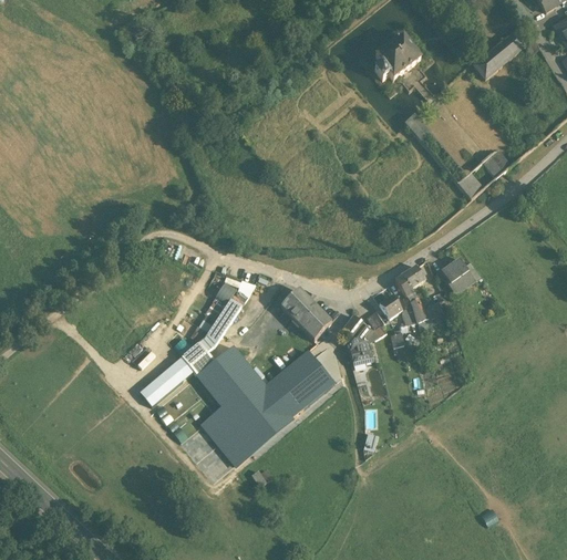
[(539,0),(545,10),(563,0),(539,0)]
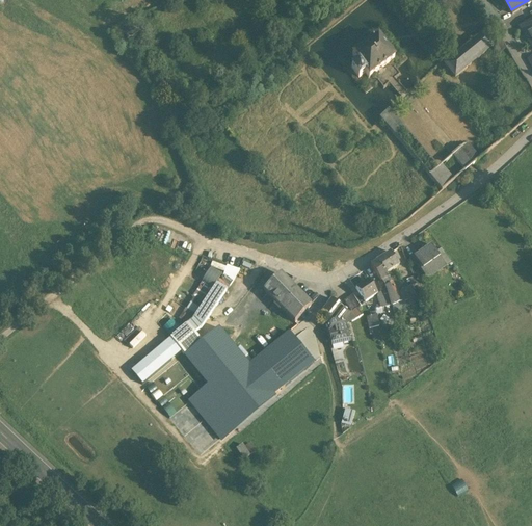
[(531,15),(520,23),(524,30),(527,30),(529,34),(528,36),(531,43),(531,15)]
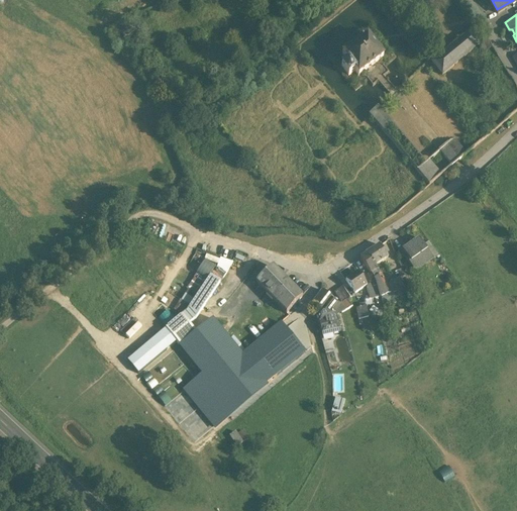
[(472,25),(432,59),(442,71),(480,39),(480,38),(472,25)]
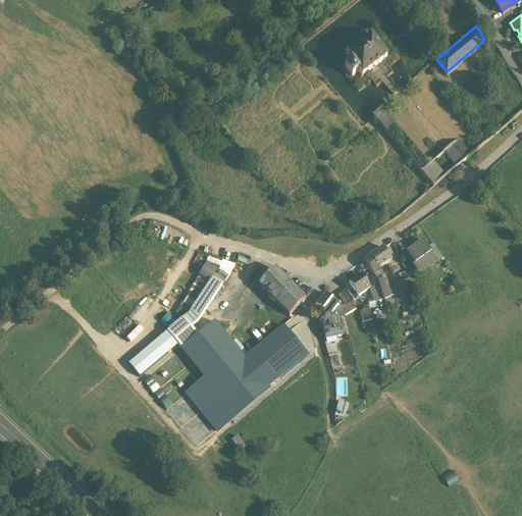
[(370,31),(346,50),(351,57),(345,62),(352,71),(358,67),(362,72),(387,53),(370,31)]
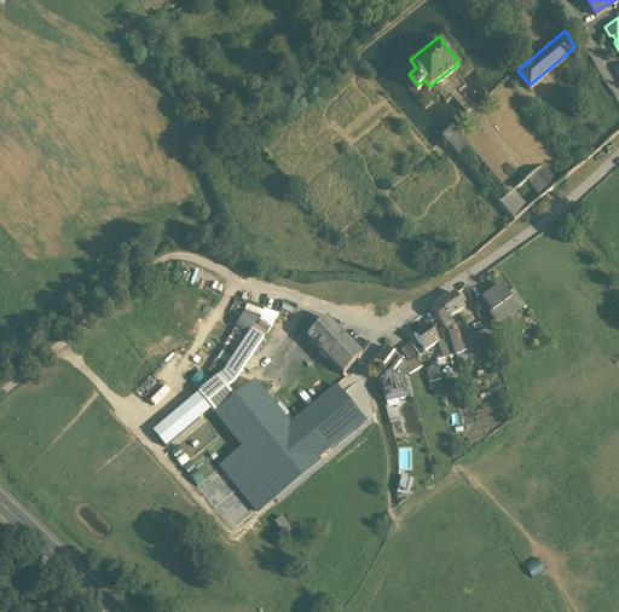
[(574,46),(574,47),(580,57),(589,50),(583,39),(574,46)]
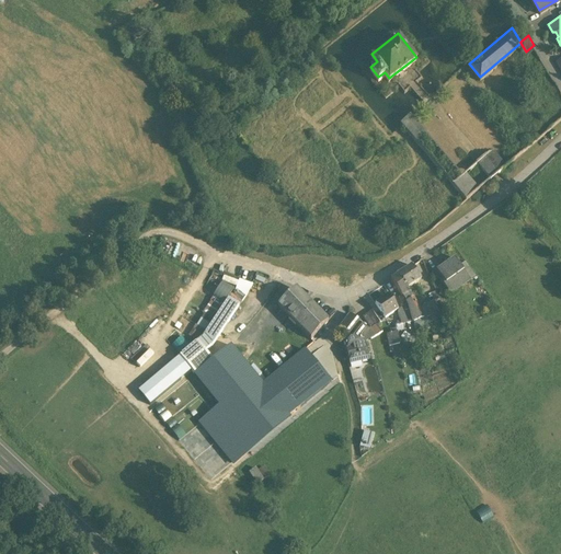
[(491,175),(477,158),(476,160),(460,172),(410,112),(401,120),(466,196),(490,176),(491,175)]
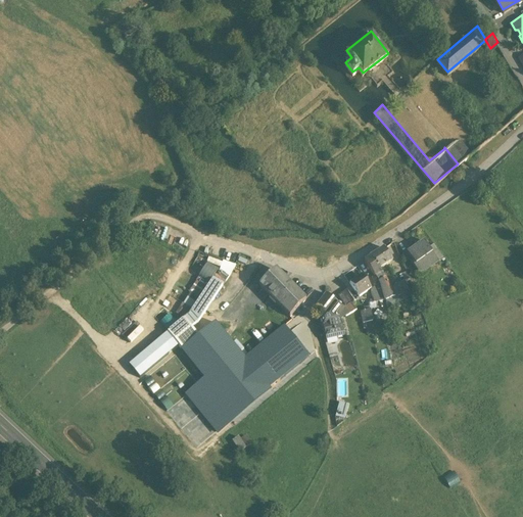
[(459,136),(453,141),(452,142),(464,157),(466,156),(472,151),(459,136)]
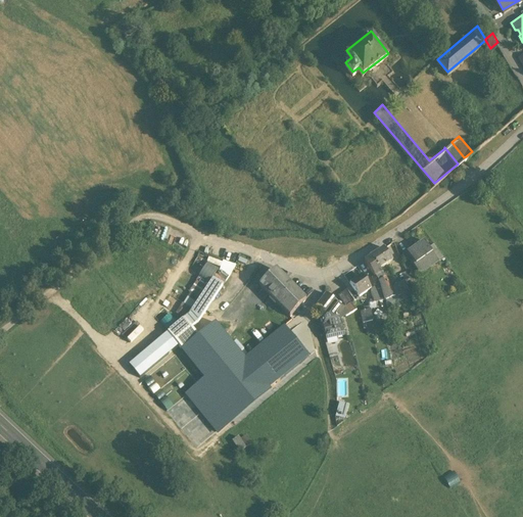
[(413,261),(421,272),(439,259),(439,256),(429,243),(424,236),(407,248),(415,260),(413,261)]
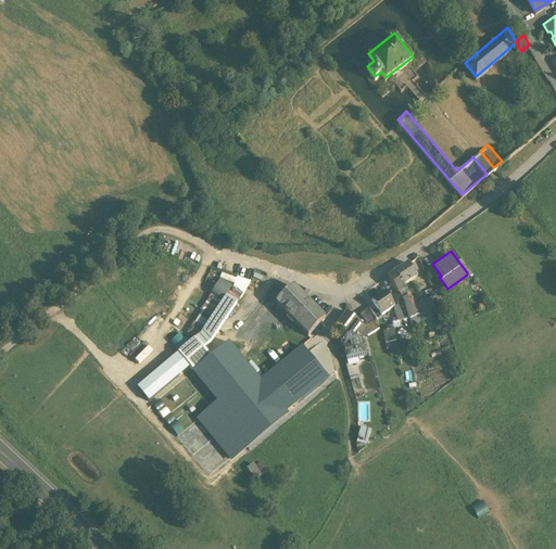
[(456,258),(467,272),(471,269),(462,255),(456,258)]
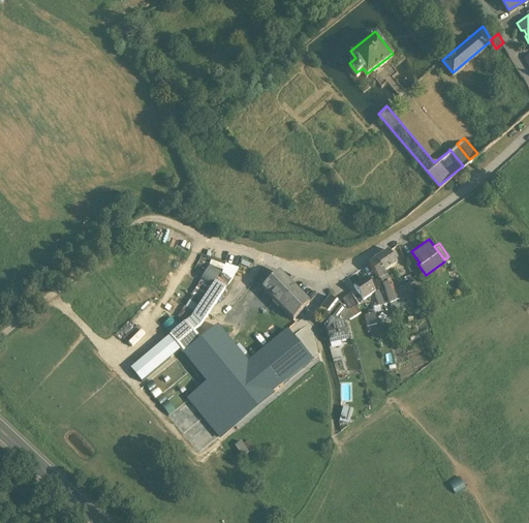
[(397,258),(389,246),(374,255),(383,268),(397,258)]
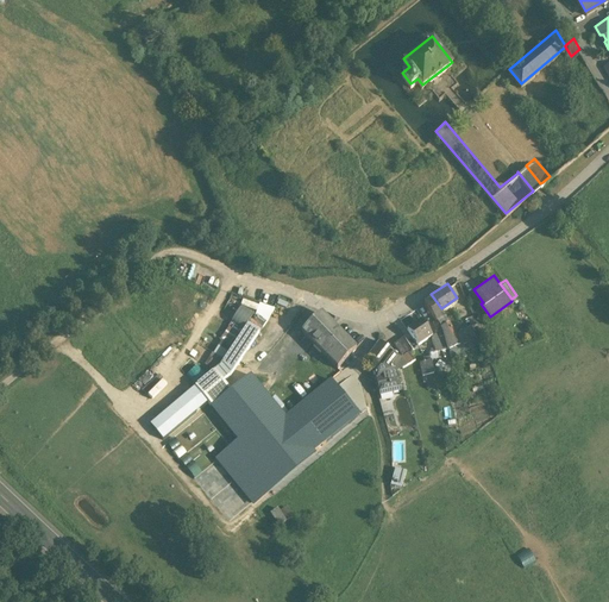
[(441,308),(431,294),(424,299),(437,317),(433,319),(438,324),(440,323),(441,324),(449,319),(441,308)]
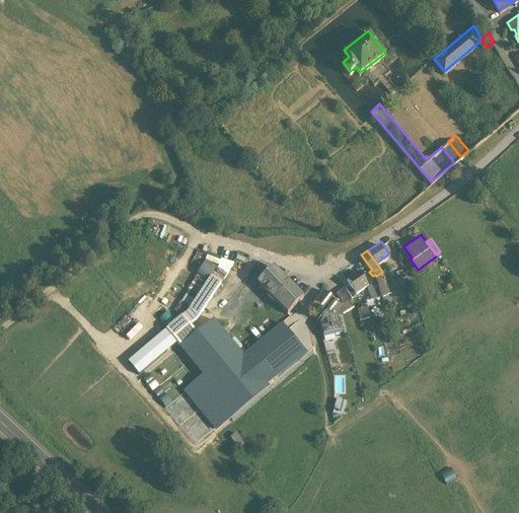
[(303,293),(273,263),(256,279),(288,309),(303,293)]
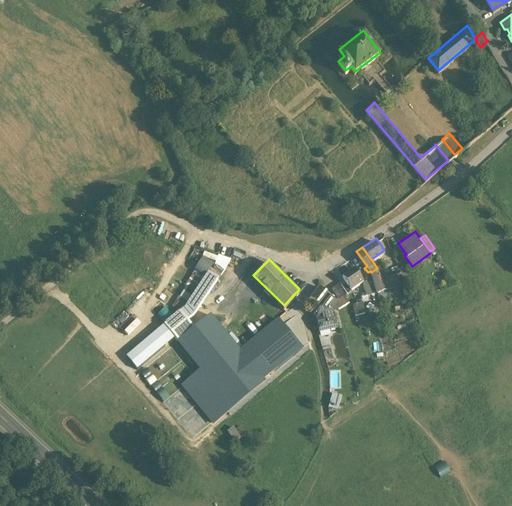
[(363,278),(354,265),(342,273),(352,286),(363,278)]
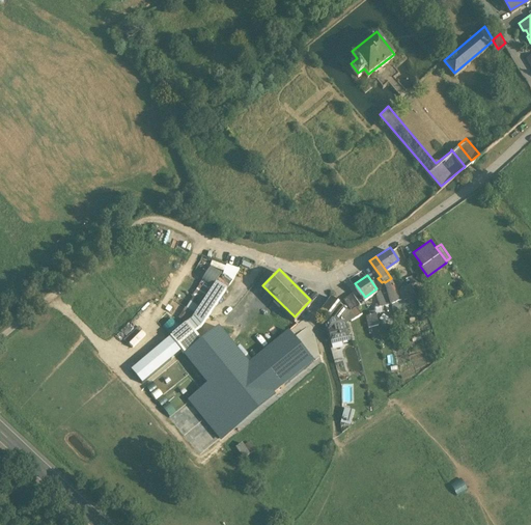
[(391,278),(385,282),(386,284),(391,301),(393,308),(402,306),(399,298),(397,291),(396,287),(393,282),(391,278)]
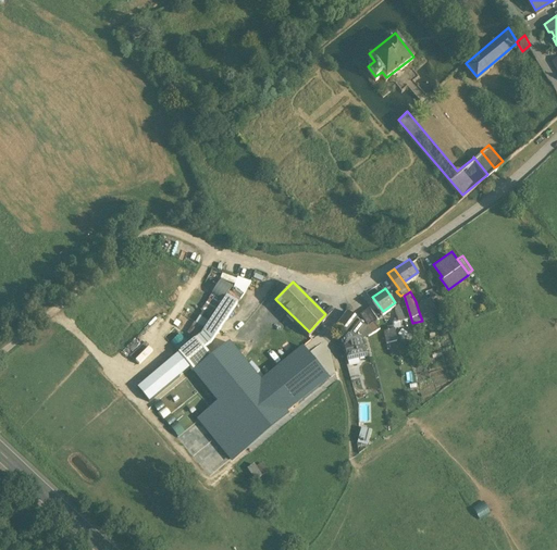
[(226,292),(201,329),(196,334),(205,345),(210,339),(217,328),(237,299),(226,292)]
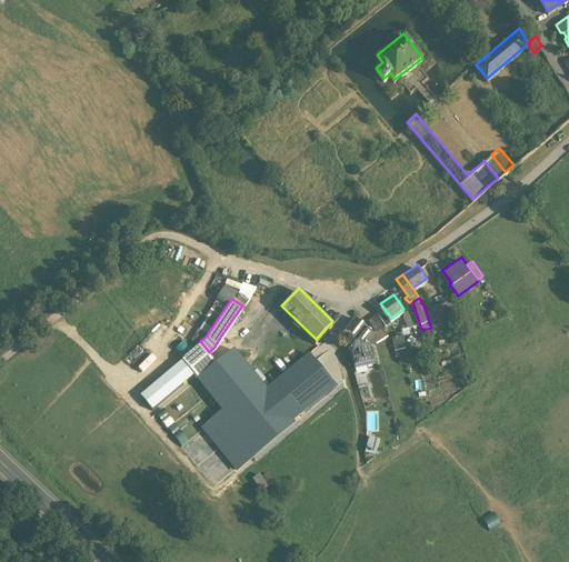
[(438,300),(425,308),(426,311),(428,319),(439,315),(440,318),(446,314),(438,300)]
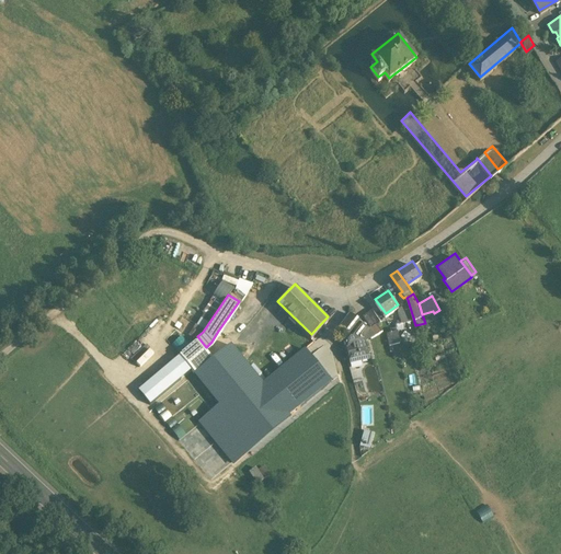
[(408,300),(398,304),(400,316),(400,319),(400,320),(413,318),(408,300)]
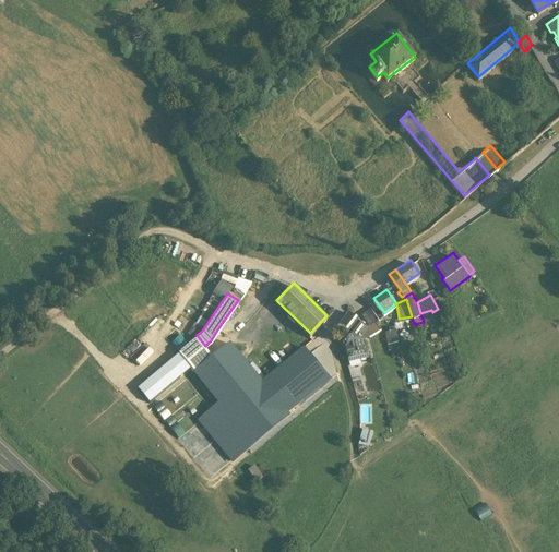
[(378,316),(370,304),(361,311),(369,323),(378,316)]
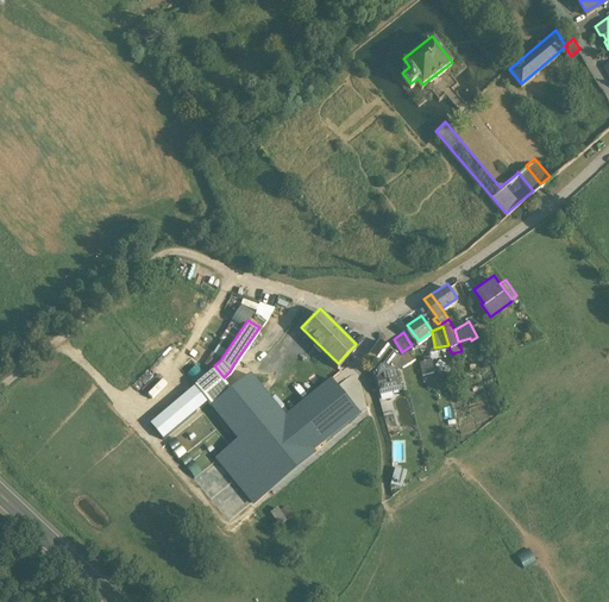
[(380,337),(368,352),(378,362),(375,367),(376,371),(375,371),(380,392),(402,387),(396,367),(395,367),(394,362),(400,353),(393,349),(394,347),(380,337)]
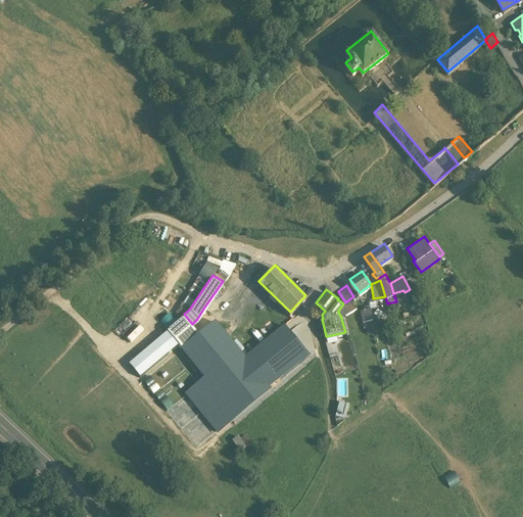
[(403,290),(393,293),(396,301),(397,303),(408,300),(405,292),(403,290)]
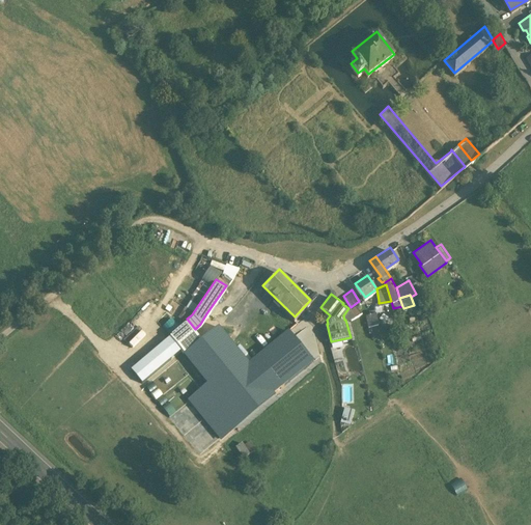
[(439,297),(431,301),(435,308),(443,305),(439,297)]
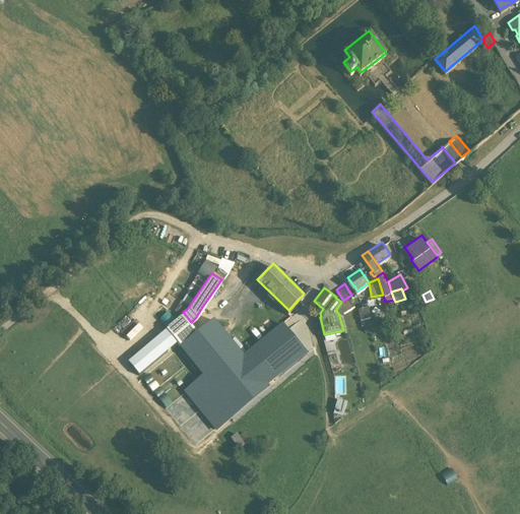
[(353,305),(348,298),(342,302),(346,309),(353,305)]
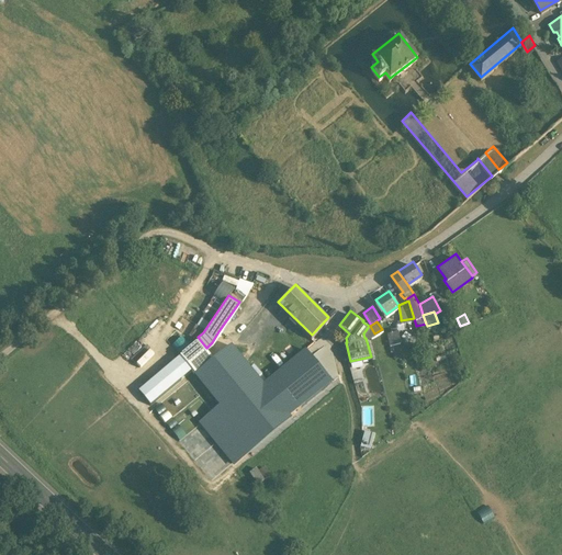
[(397,326),(391,327),(392,330),(388,330),(390,343),(392,343),(392,346),(390,346),(391,349),(400,347),(400,342),(397,326)]
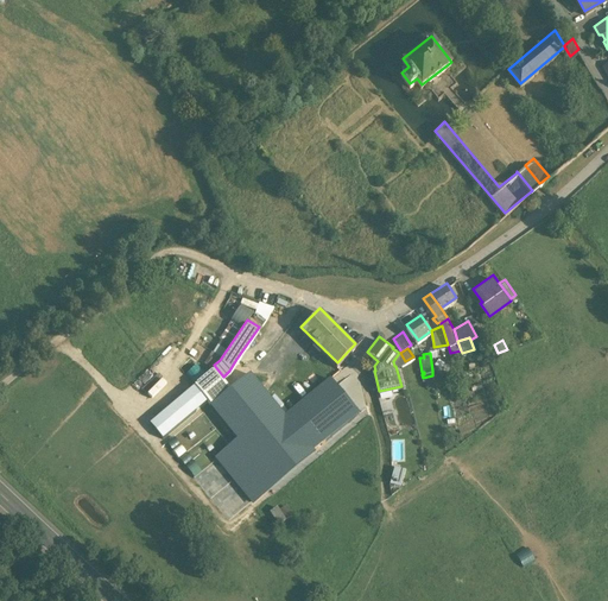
[(223,377),(214,365),(194,381),(210,400),(230,385),(223,377)]
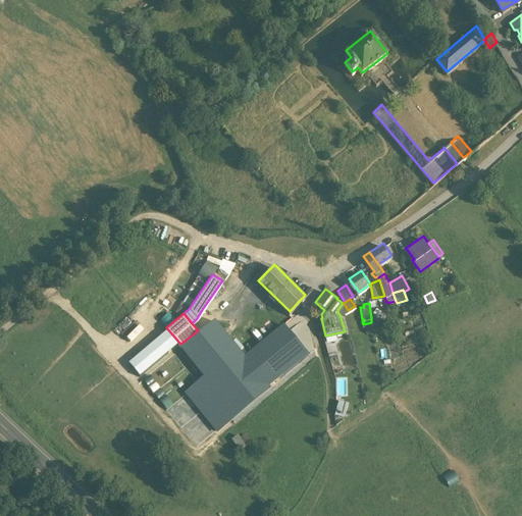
[(188,393),(218,427),(307,352),(283,325),(244,358),(212,321),(184,346),(209,375),(188,393)]
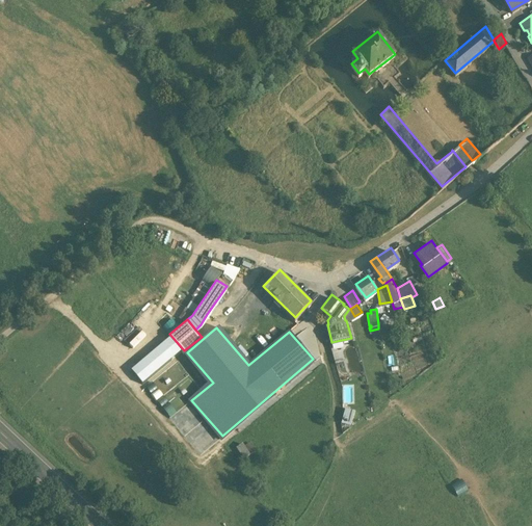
[(353,421),(354,405),(344,404),(342,420),(353,421)]
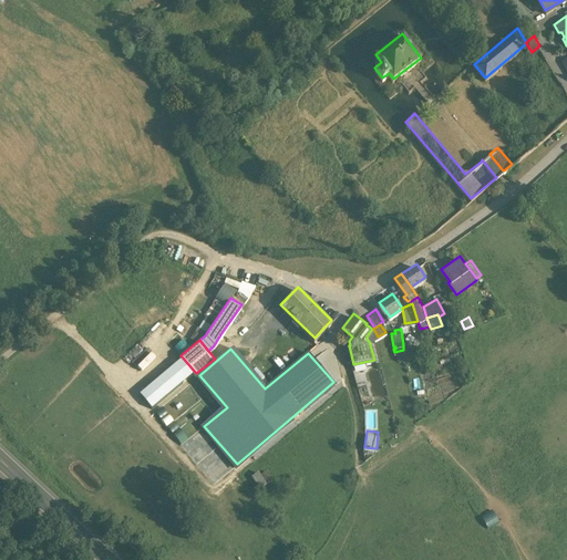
[(266,480),(258,468),(251,472),(257,480),(255,481),(257,485),(259,484),(266,480)]
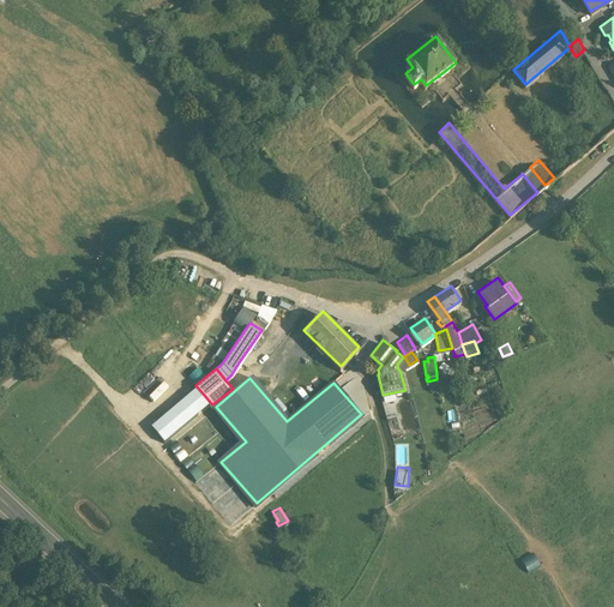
[(536,552),(523,558),(529,571),(542,565),(536,552)]
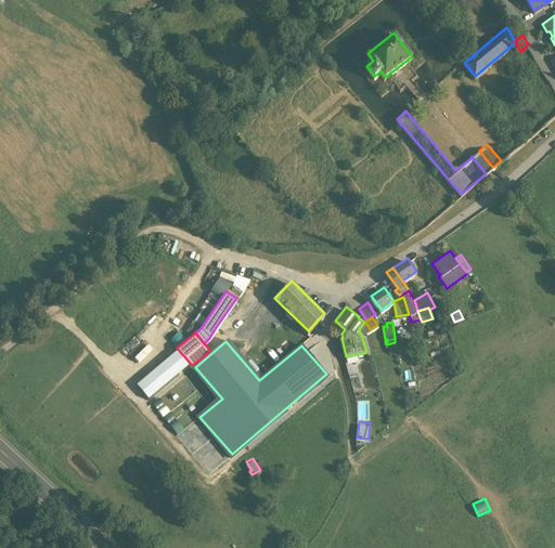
[(300,529),(307,535),(319,524),(312,518),(300,529)]
